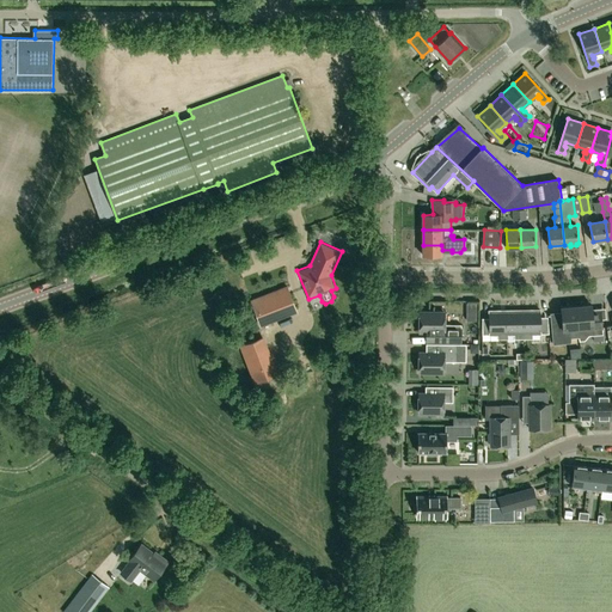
[(442,255),(442,250),(441,245),(423,245),(423,255),(442,255)]
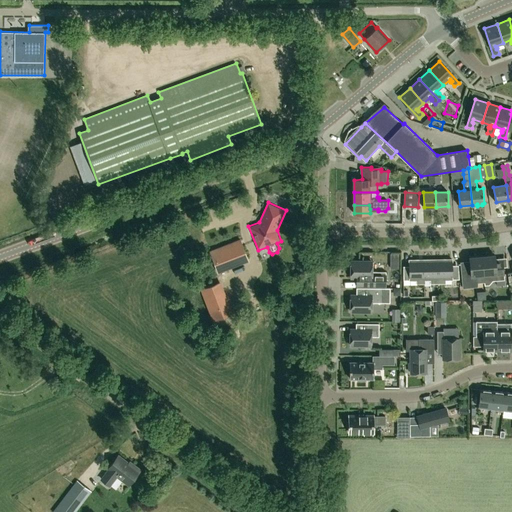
[(249,260),(240,238),(208,250),(217,273),(249,260)]
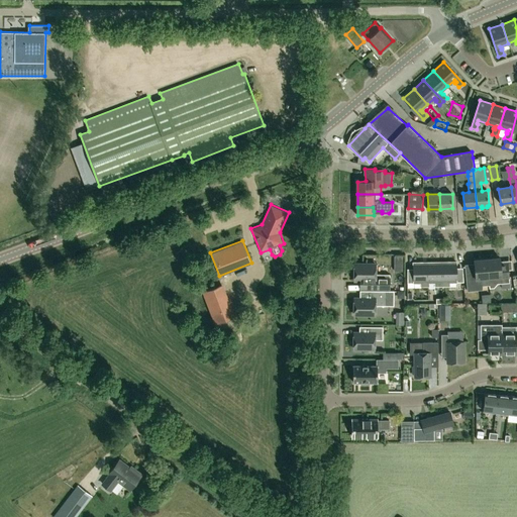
[(498,286),(510,285),(508,263),(501,264),(501,257),(488,259),(489,277),(490,291),(495,290),(498,286)]
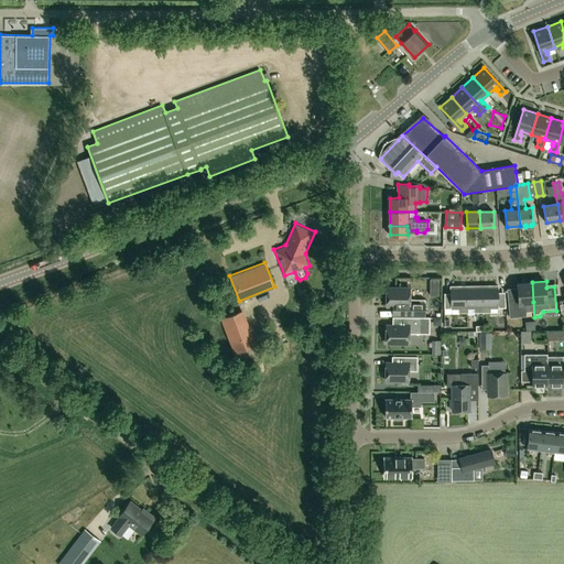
[(533,302),(532,282),(518,283),(519,297),(509,299),(511,317),(525,315),(527,303),(533,302)]
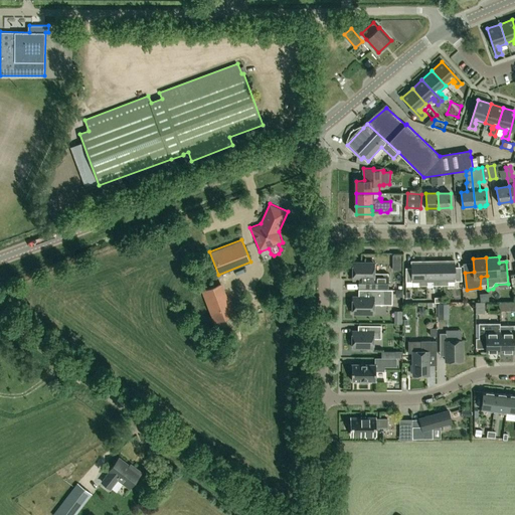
[(423,285),(424,263),(421,263),(421,261),(412,262),(412,277),(406,277),(406,282),(419,282),(420,285),(423,285)]
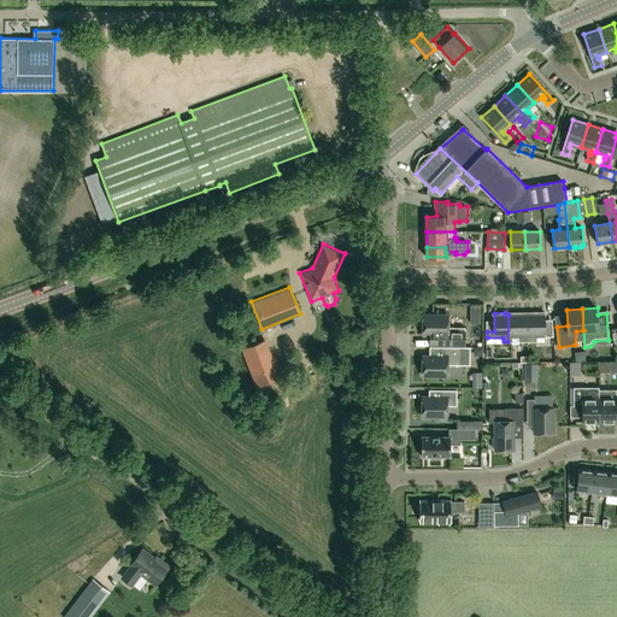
[(529,340),(528,315),(522,315),(522,312),(511,312),(511,315),(509,315),(507,341),(512,341),(512,338),(521,336),(521,341),(529,340)]
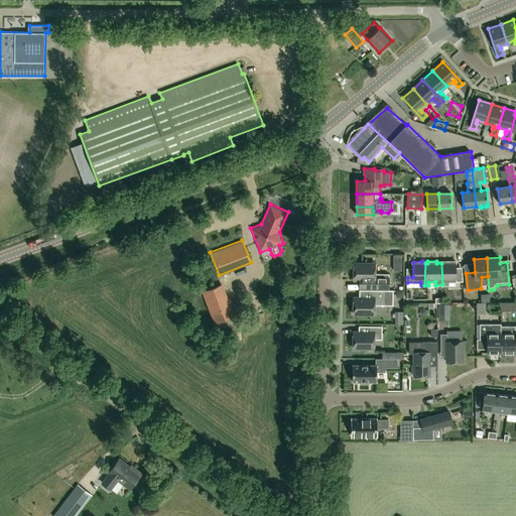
[(441,263),(442,284),(449,284),(449,281),(464,280),(463,271),(457,271),(457,261),(446,261),(446,263),(441,263)]
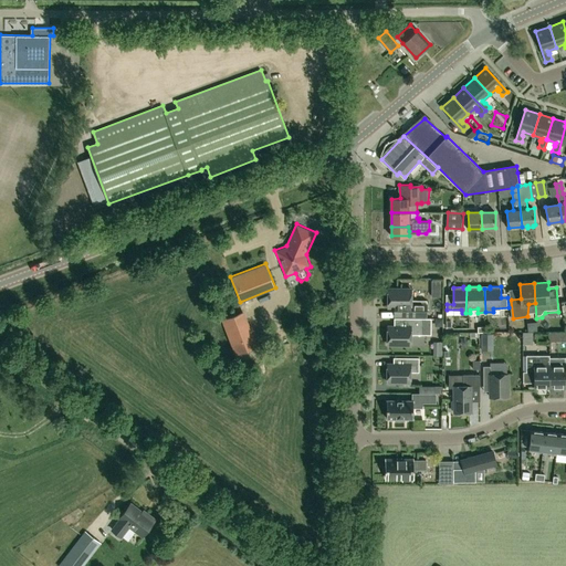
[(427,315),(427,300),(411,300),(411,289),(388,289),(388,306),(405,306),(405,315),(427,315)]
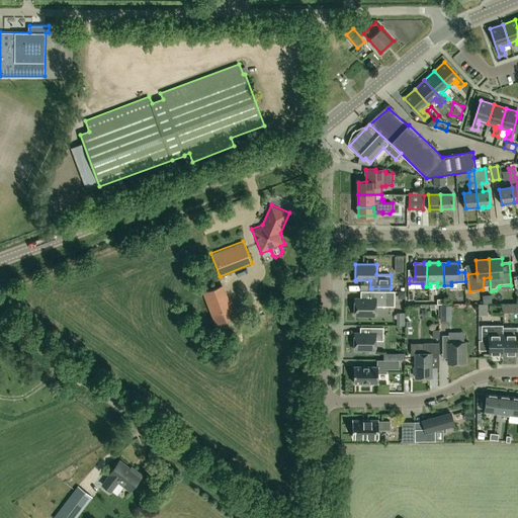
[(216,325),(235,317),(223,285),(203,292),(216,325)]
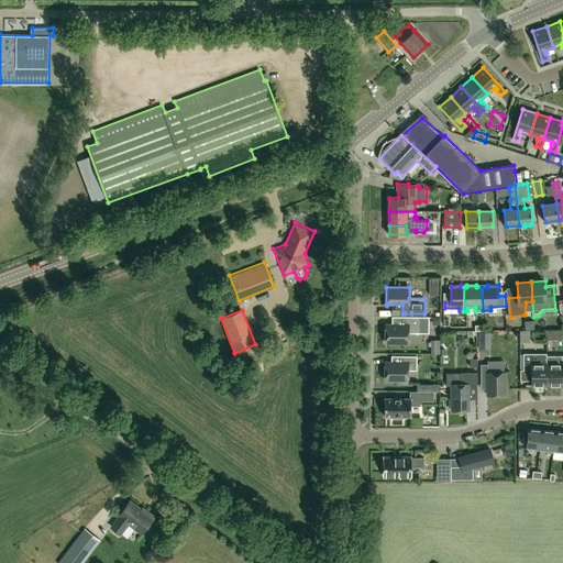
[(324,330),(328,319),(316,315),(312,326),(324,330)]
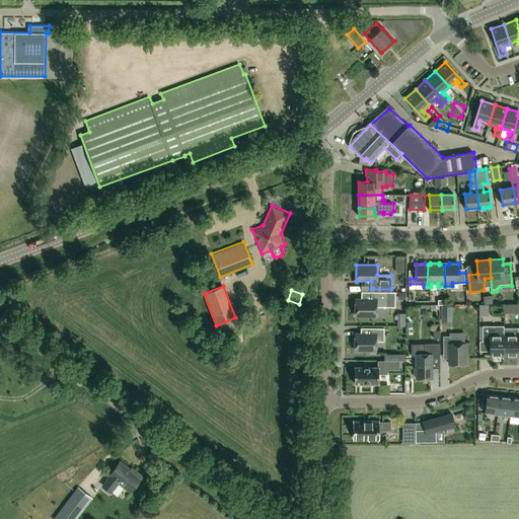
[(373,291),(373,299),(356,299),(356,315),(376,315),(377,306),(395,306),(395,292),(373,291)]
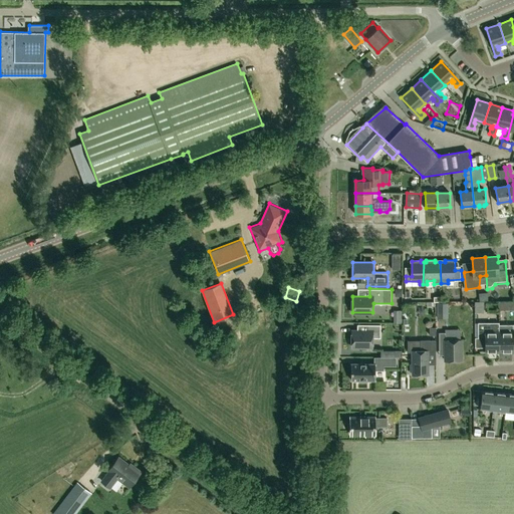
[(448,303),(437,303),(437,318),(448,318),(448,303)]
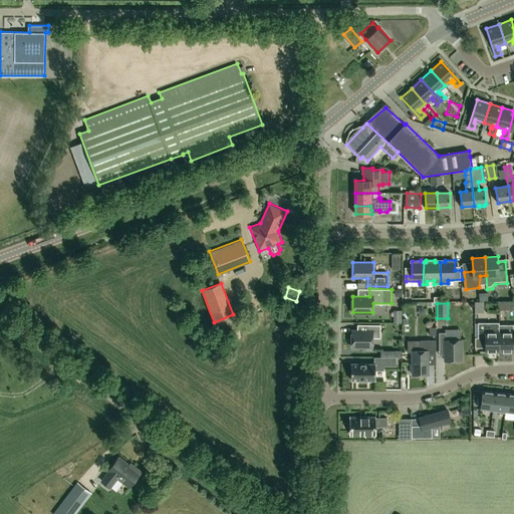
[(499,351),(499,324),(499,322),(478,322),(478,337),(485,337),(485,351),(499,351)]
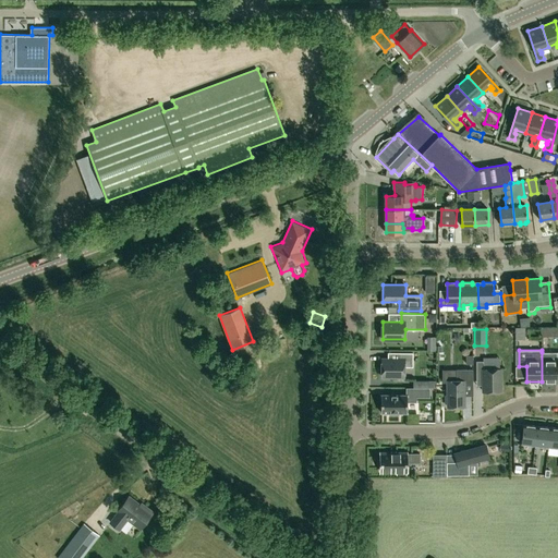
[(413,366),(413,352),(399,352),(399,359),(381,359),(381,376),(404,376),(404,366),(413,366)]
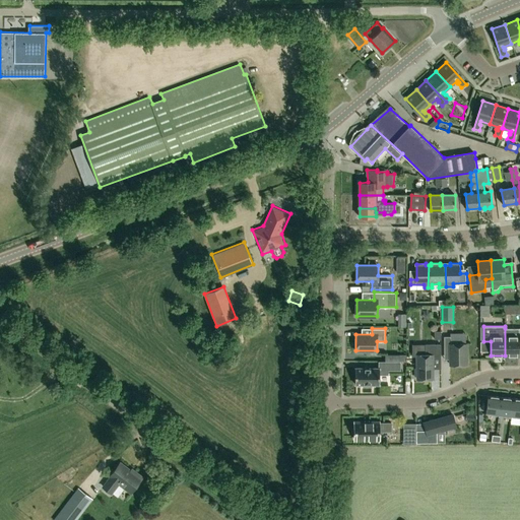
[(519,355),(519,347),(519,328),(505,328),(505,355),(519,355)]
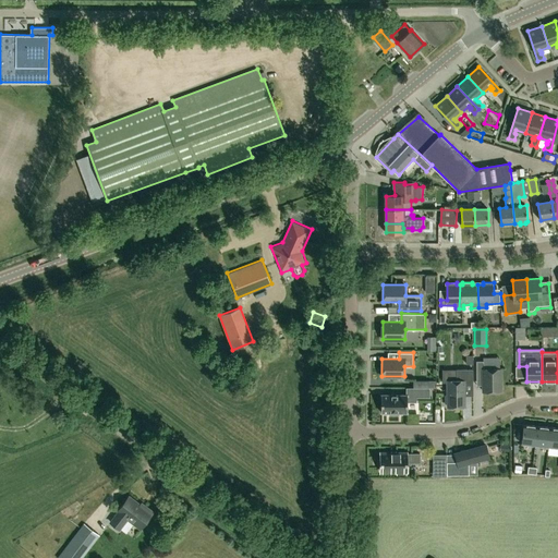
[(500,368),(493,368),(483,368),(483,361),(476,361),(476,375),(483,375),(483,391),(500,391),(500,368)]
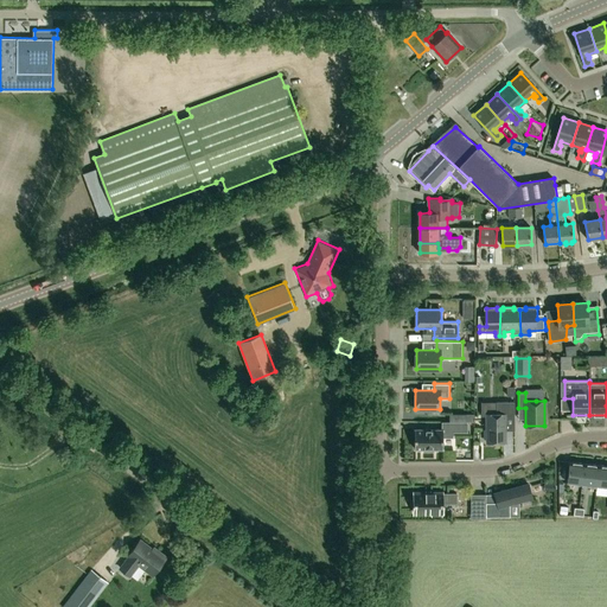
[(505,442),(505,416),(513,416),(513,402),(496,402),(496,414),(486,414),(487,429),(484,429),(484,439),(487,439),(487,442),(505,442)]
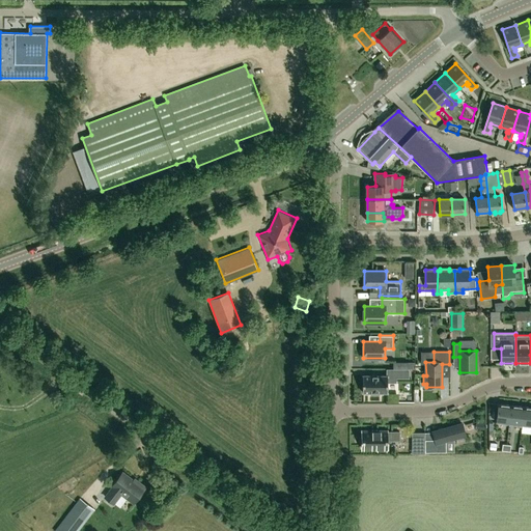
[(410,378),(410,369),(391,368),(391,375),(363,375),(363,392),(370,392),(370,394),(380,394),(380,392),(388,392),(389,382),(397,382),(397,378),(410,378)]
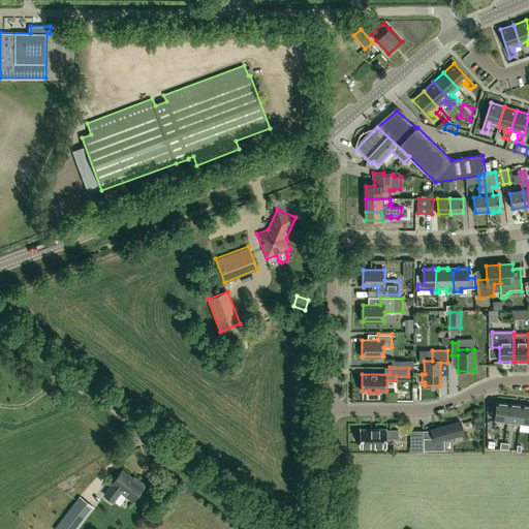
[(509,404),(497,402),(495,421),(507,423),(509,404)]
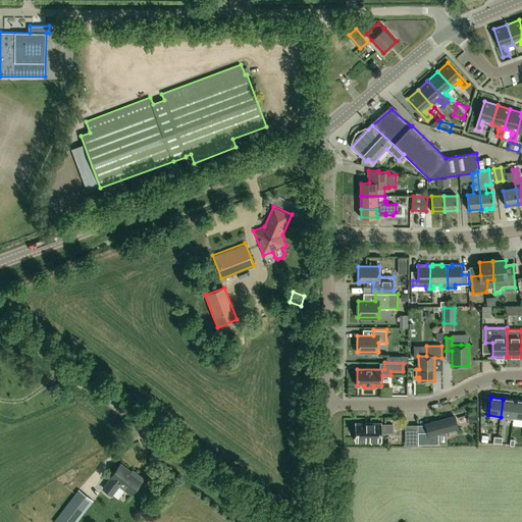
[(501,417),(513,418),(515,400),(503,399),(501,417)]
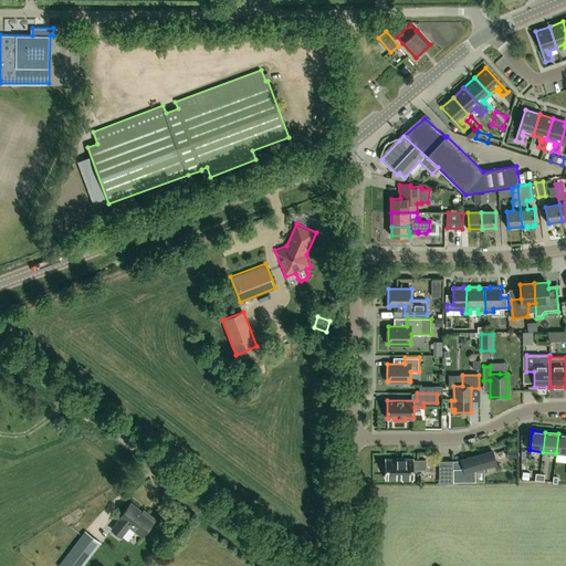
[(556,453),(565,453),(565,435),(558,433),(556,453)]
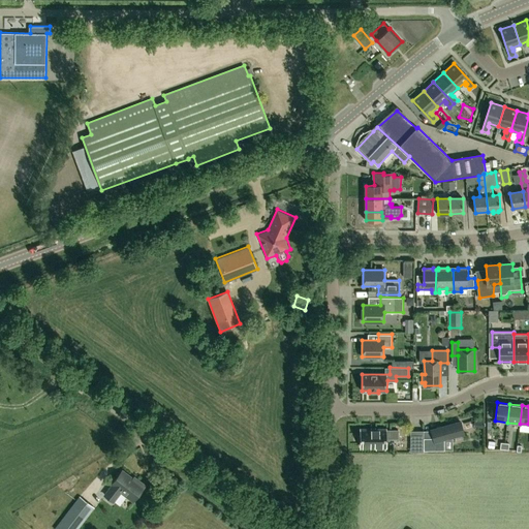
[(464,434),(461,422),(431,430),(433,438),(424,438),(424,450),(444,450),(444,439),(464,434)]
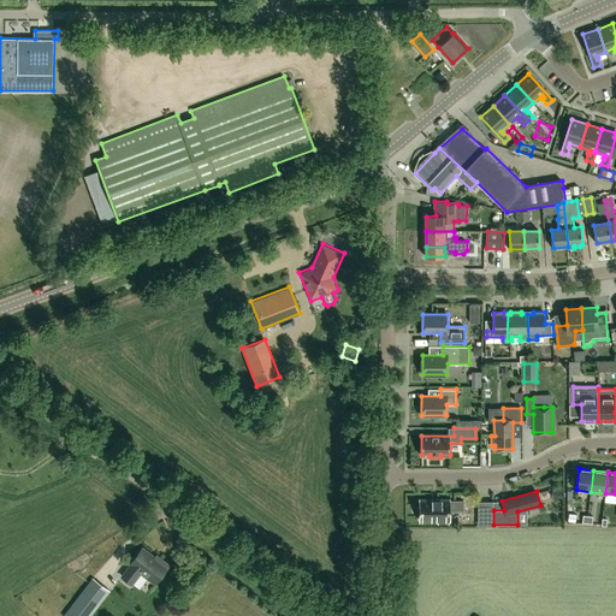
[(420,501),(420,520),(438,520),(438,523),(448,522),(448,520),(449,520),(449,510),(463,510),(463,501),(420,501)]
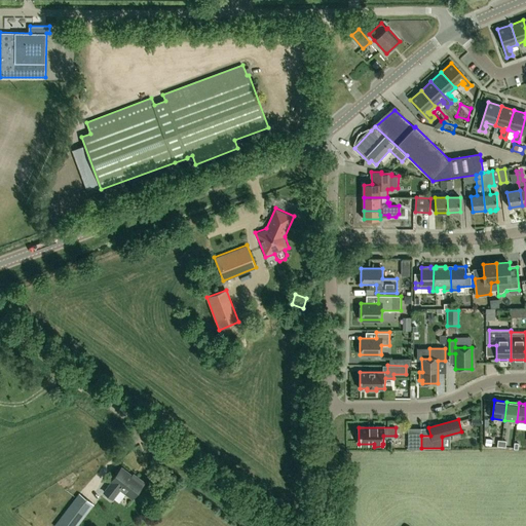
[(420,449),(420,436),(407,436),(407,441),(414,441),(414,449),(420,449)]
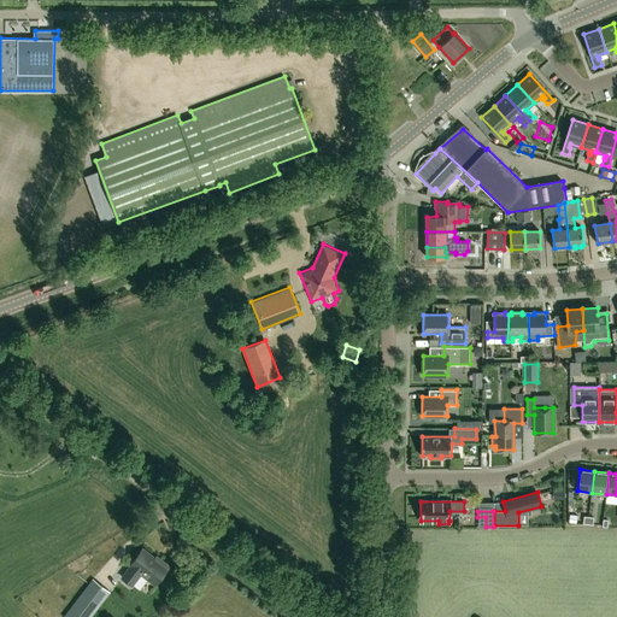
[(156,558),(142,547),(129,565),(130,566),(121,577),(133,587),(142,575),(154,585),(170,565),(158,556),(157,556),(156,558)]
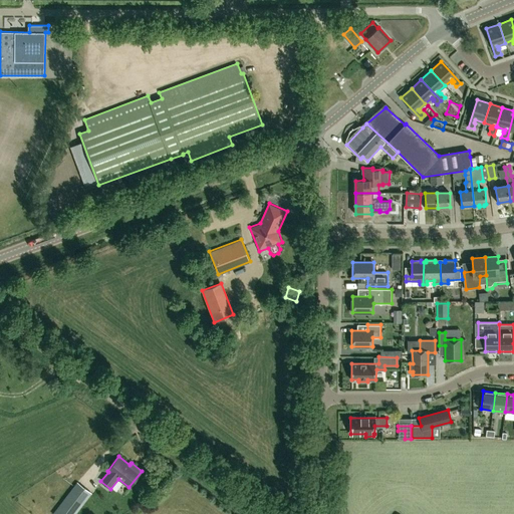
[(75,513),(91,493),(78,482),(53,513),(75,513)]
